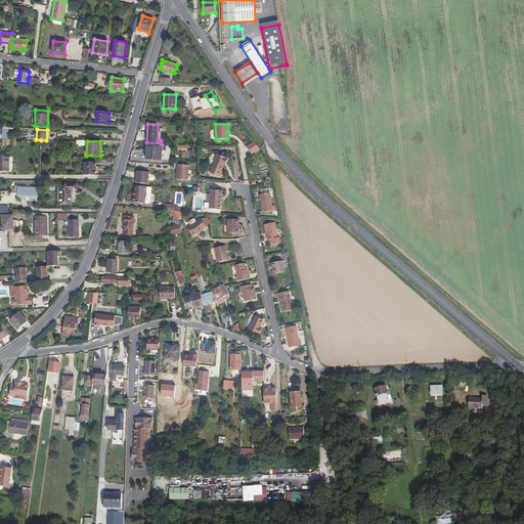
[(259,148),(255,142),(248,147),(252,154),(259,148)]
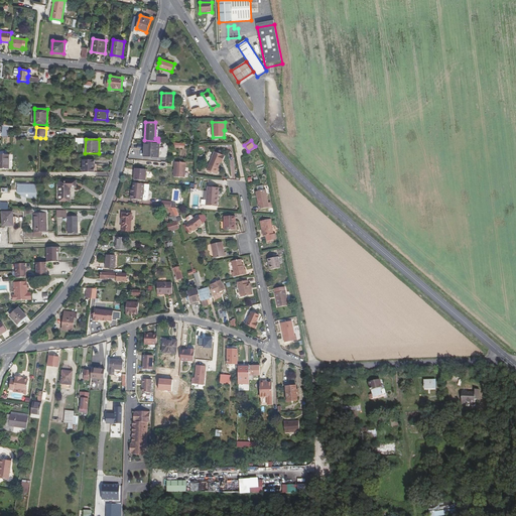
[(158,157),(159,144),(145,143),(144,156),(158,157)]
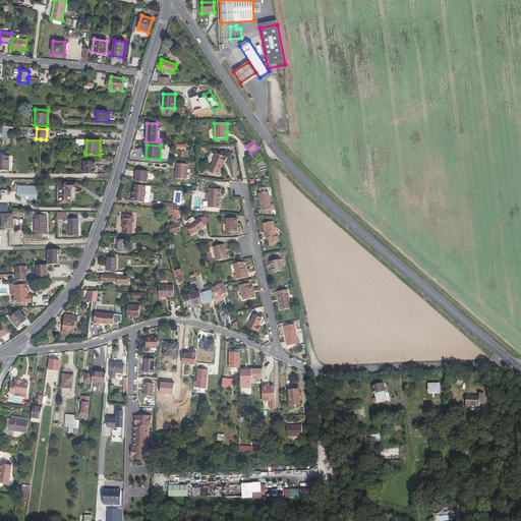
[(227,158),(217,153),(211,166),(220,170),(223,164),(224,163),(225,164),(227,158)]
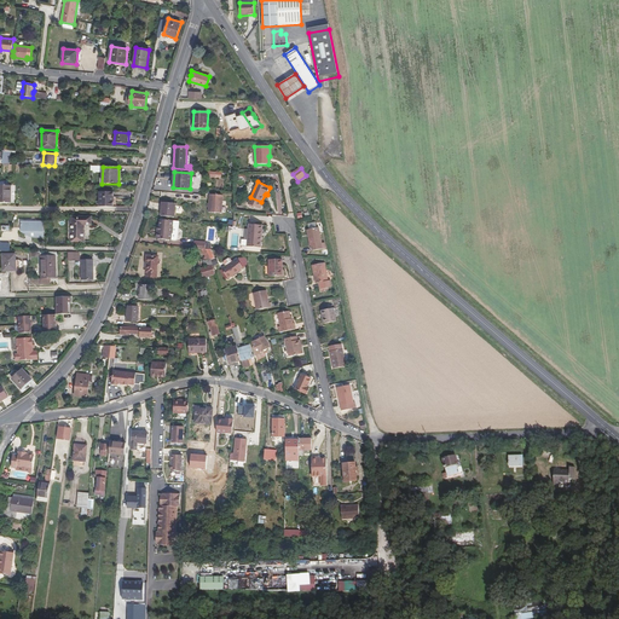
[(11,185),(0,185),(0,202),(11,203),(11,185)]
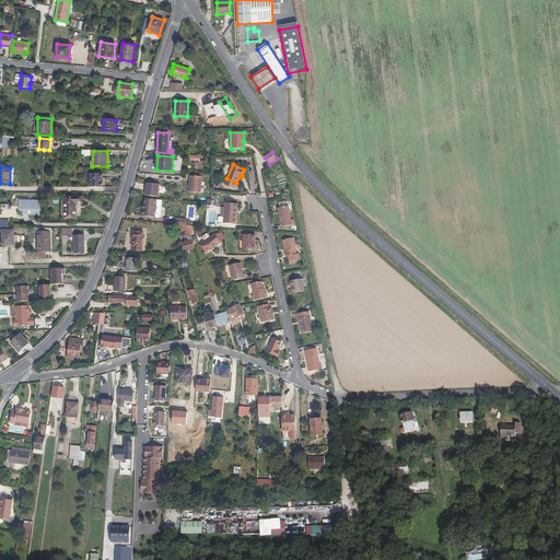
[(103,174),(90,174),(90,187),(103,187),(103,174)]
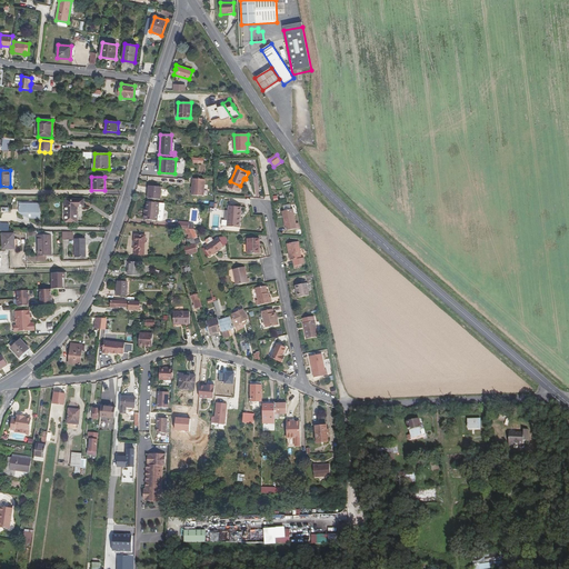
[(192,178),(191,195),(205,196),(206,178),(192,178)]
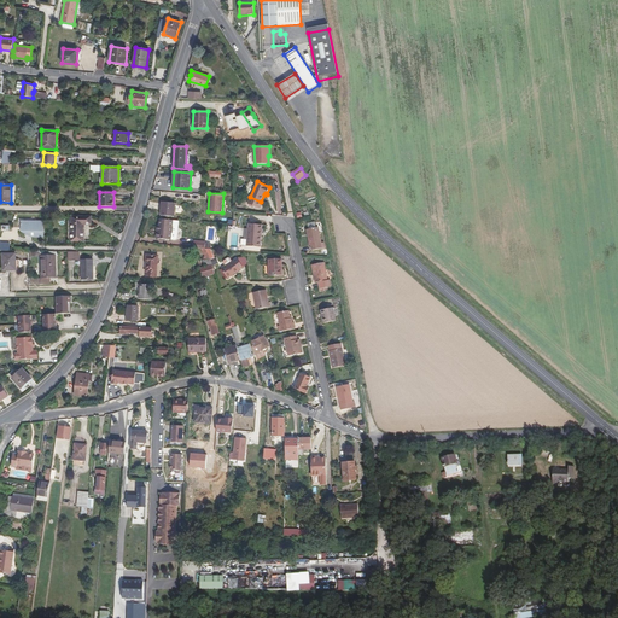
[(175,203),(162,202),(161,216),(174,217),(175,203)]
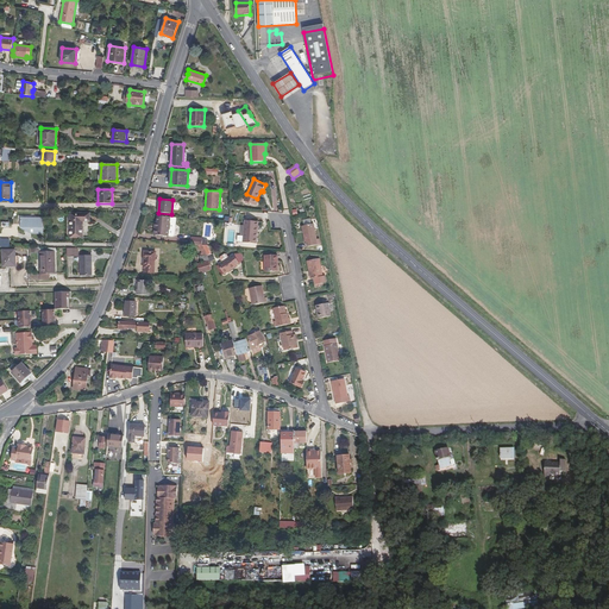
[(70,238),(83,238),(83,221),(90,221),(90,213),(70,213),(70,238)]
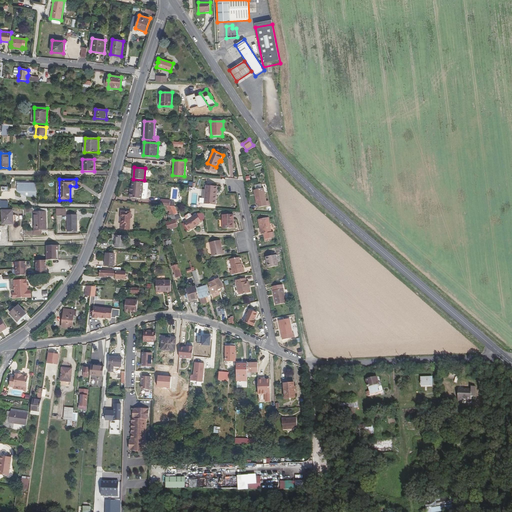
[(143,183),(133,182),(132,187),(131,192),(130,191),(129,198),(142,199),(142,193),(143,193),(143,188),(143,183)]
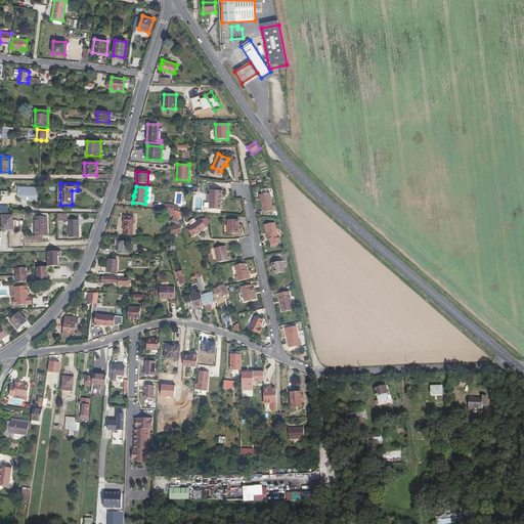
[(39,187),(19,187),(19,195),(26,195),(26,199),(29,201),(38,201),(39,187)]
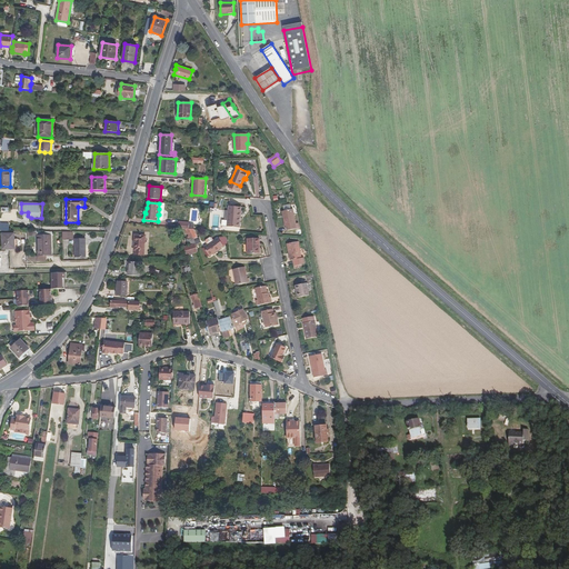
[(241,207),(229,206),(227,227),(240,228),(241,218),(240,217),(241,207)]
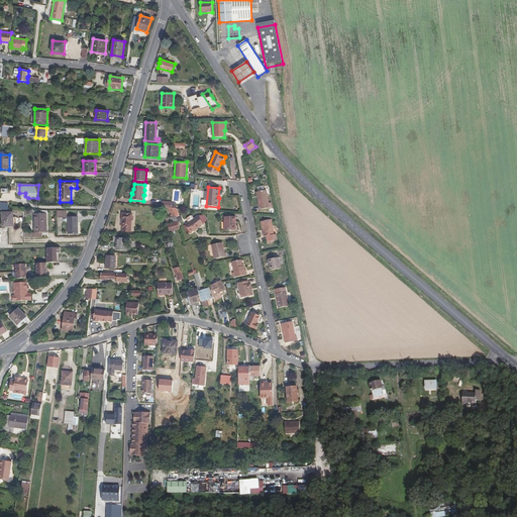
[(269,203),(267,190),(265,190),(257,192),(256,192),(260,205),(261,205),(261,210),(269,208),(268,204),(269,203)]
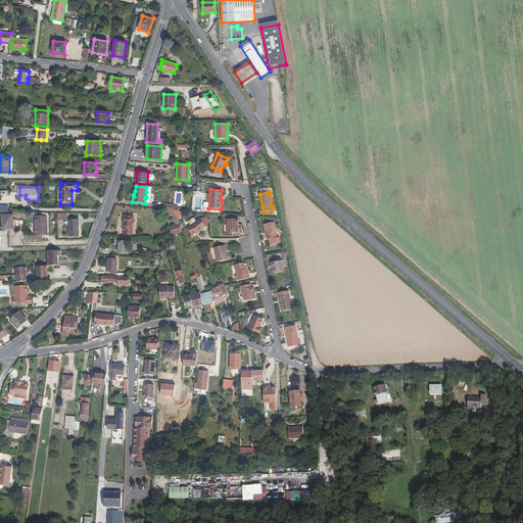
[(174,210),(170,209),(175,220),(178,220),(174,210)]
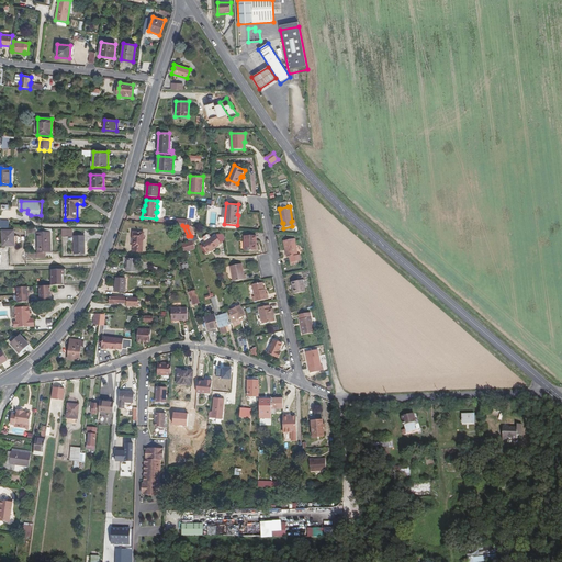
[(72,228),(62,228),(63,237),(72,237),(72,228)]
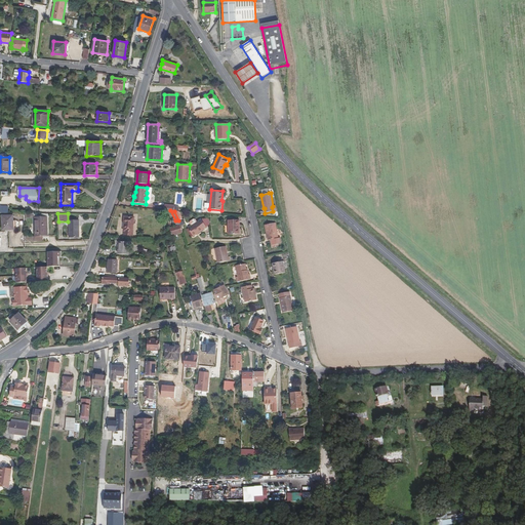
[(2,231),(13,230),(13,215),(2,216),(2,231)]
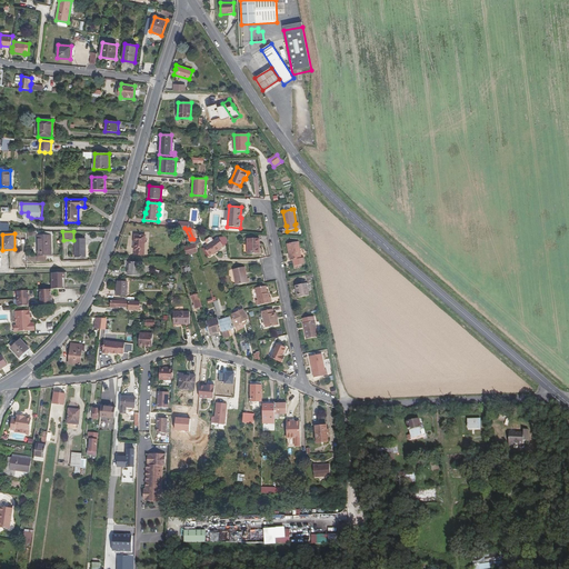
[(52,256),(51,235),(37,236),(37,237),(38,257),(36,257),(36,261),(45,261),(45,256),(47,256),(52,256)]
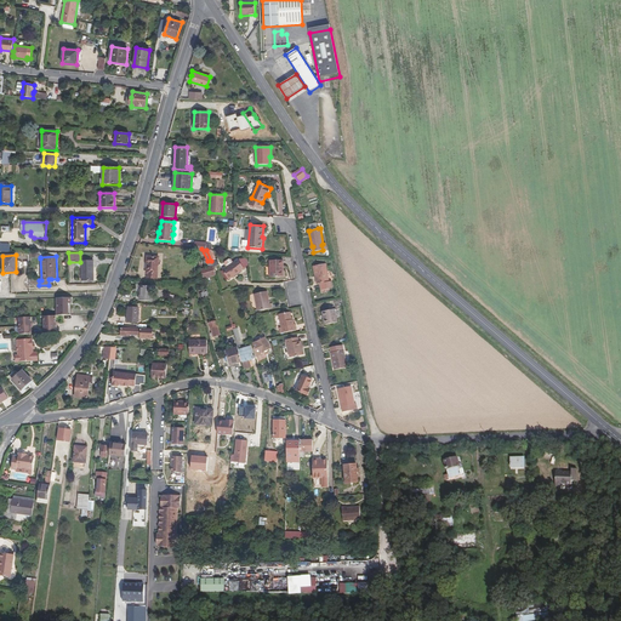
[(159,266),(159,257),(147,256),(147,265),(146,273),(147,273),(147,278),(158,278),(158,266),(159,266)]
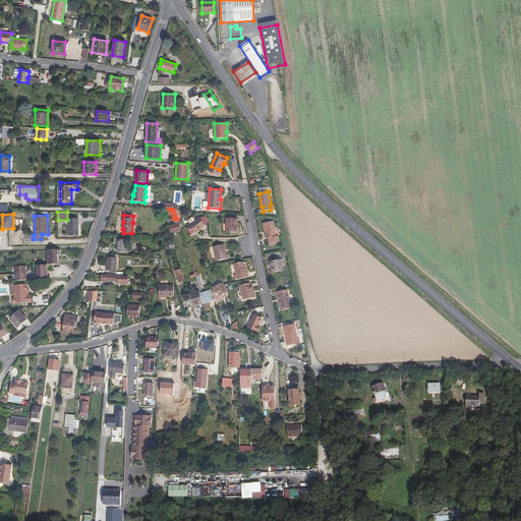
[(205,225),(199,218),(194,221),(192,218),(191,218),(187,221),(187,222),(189,225),(186,227),(191,234),(205,225)]
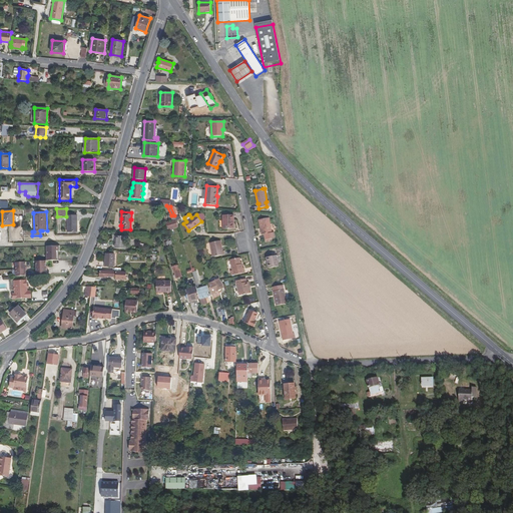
[(234,220),(234,214),(222,215),(223,229),(234,228),(234,223),(233,223),(233,220),(234,220)]
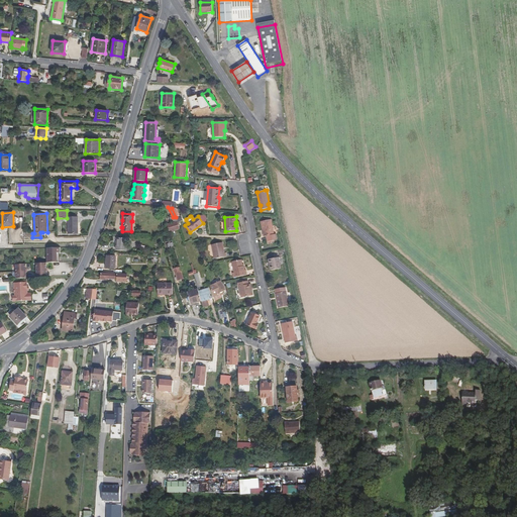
[(78,217),(68,217),(68,234),(78,233),(78,217)]
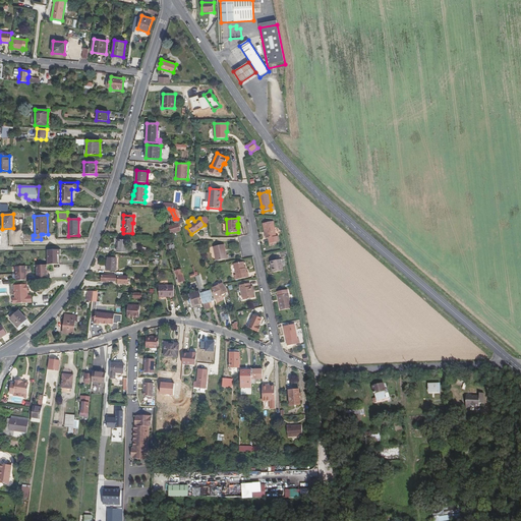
[(276,236),(273,221),(263,223),(265,231),(267,238),(269,238),(270,243),(279,242),(278,236),(276,236)]
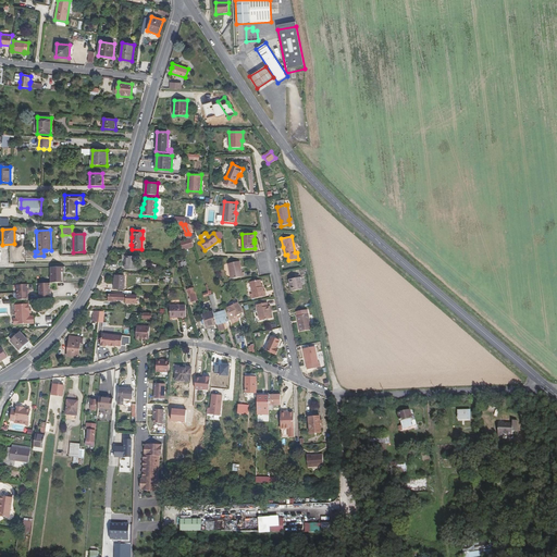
[(194,247),(192,239),(181,243),(183,250),(194,247)]
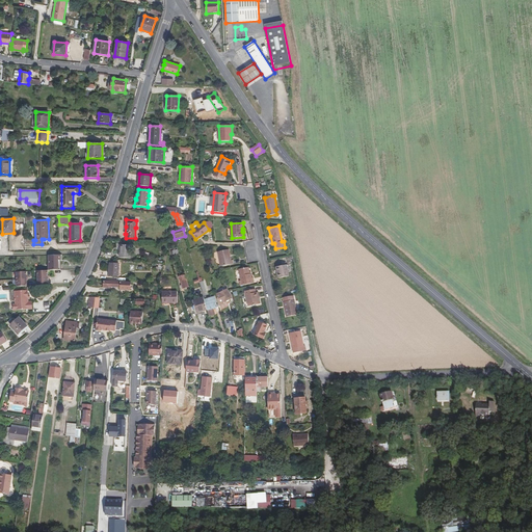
[(131,245),(120,245),(120,258),(131,258),(131,245)]
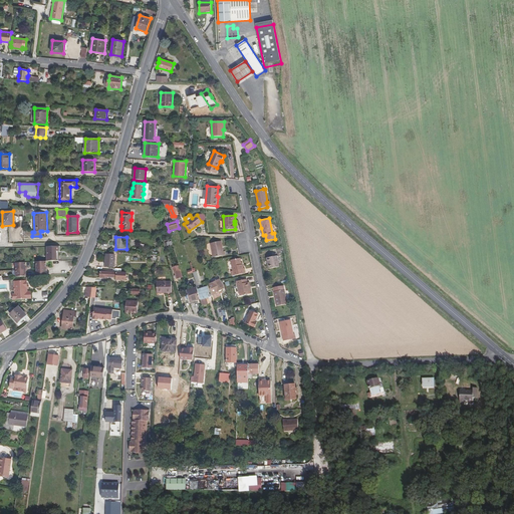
[(224,251),(221,241),(211,243),(213,258),(226,255),(225,251),(224,251)]
